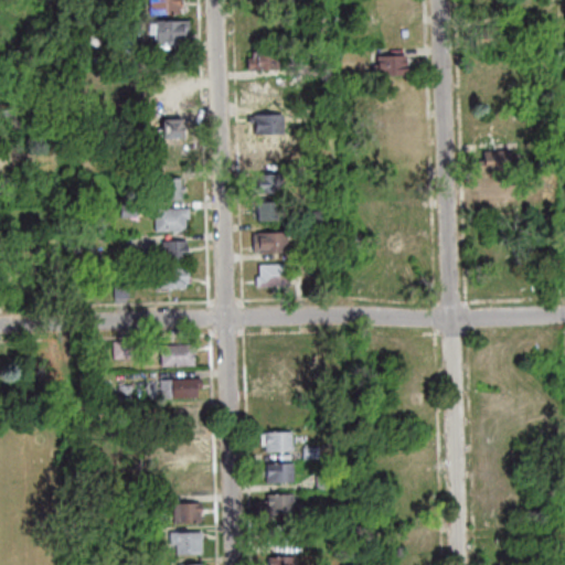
[(151,0),(181,0),(182,17),(152,18),(151,0)]
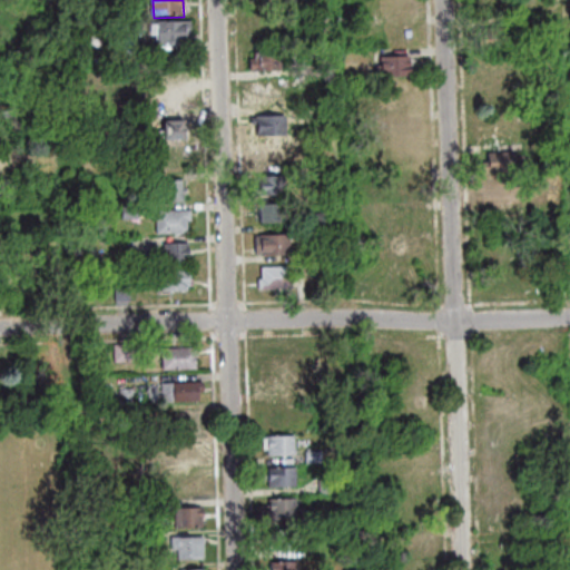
[(190,21),(192,45),(160,46),(159,22),(190,21)]
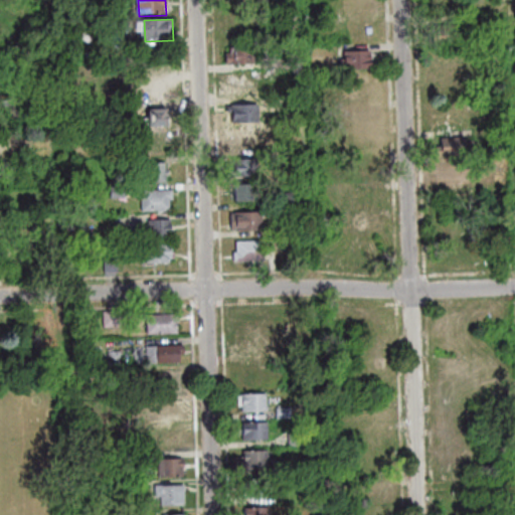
[(122,31),(123,48),(111,49),(110,32),(122,31)]
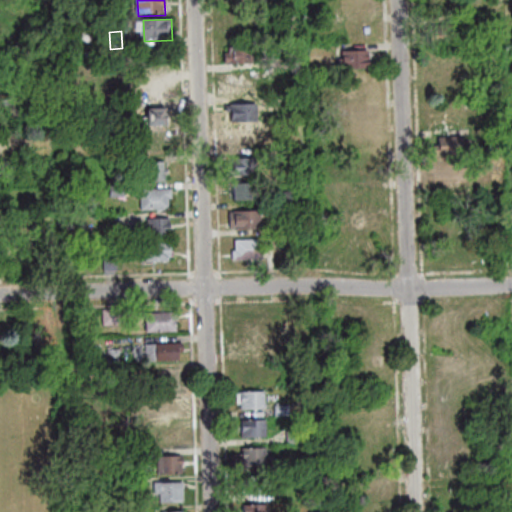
[(231,48),(253,47),(253,65),(228,66),(227,58),(232,58),(231,48)]
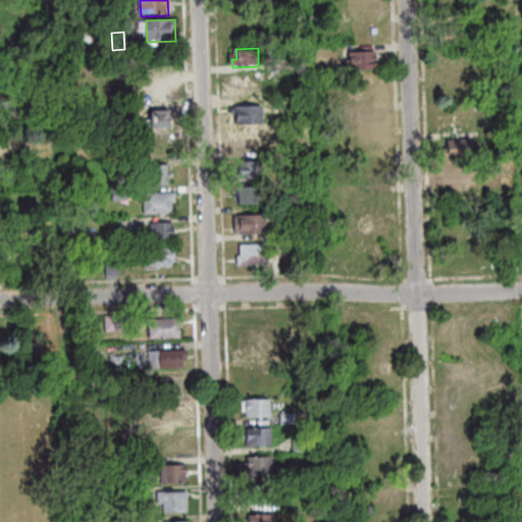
[(377,54),(378,71),(353,72),(352,55),(377,54)]
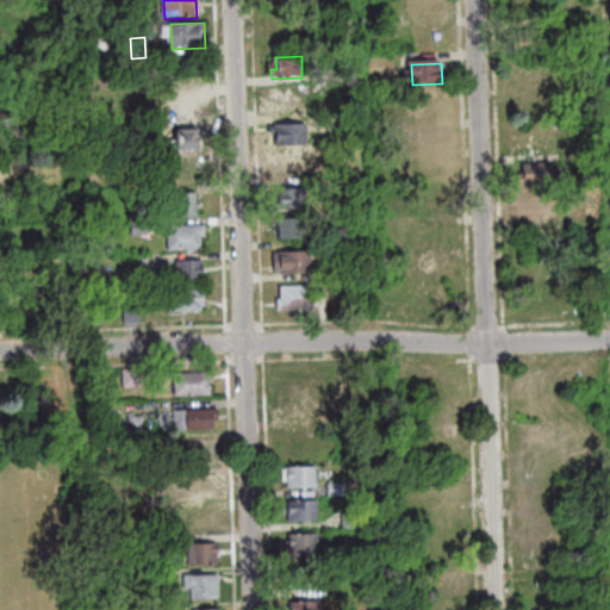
[(267,106),(309,106),(309,85),(267,85),(267,106)]
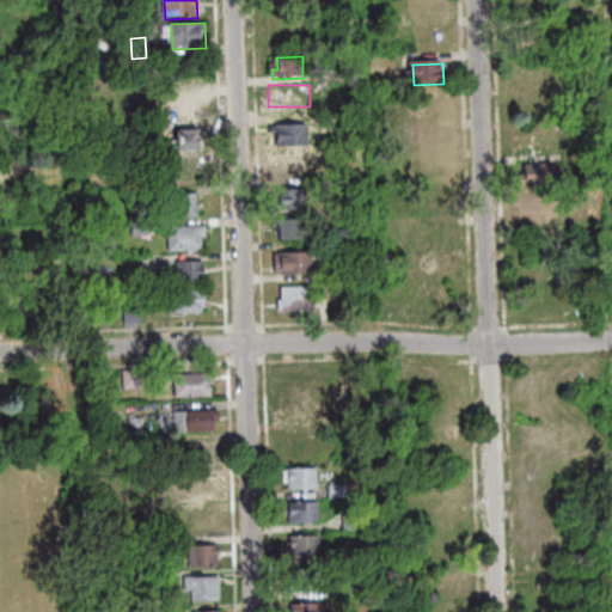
[(19,126),(2,127),(1,114),(19,114),(19,126)]
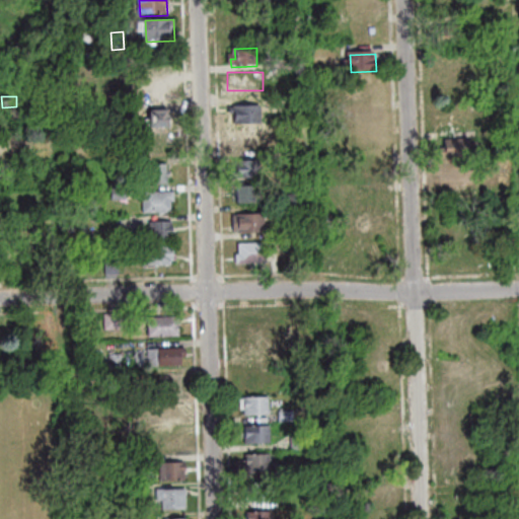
[(114,116),(113,105),(128,105),(129,115),(114,116)]
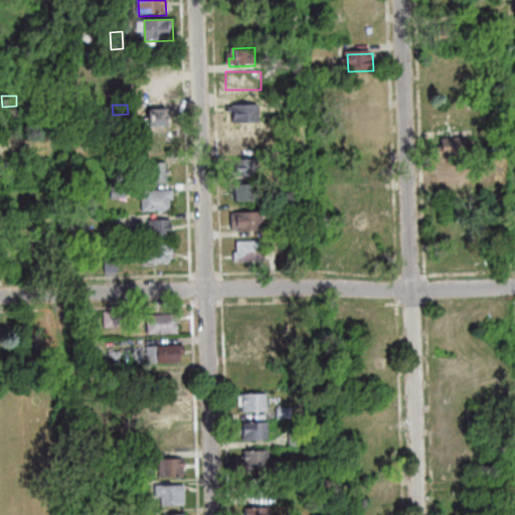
[(261,123),(235,124),(234,107),(260,106),(261,123)]
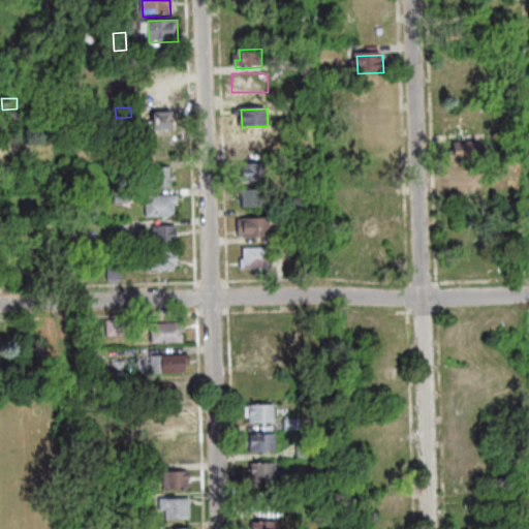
[(172,113),(172,132),(156,133),(155,114),(172,113)]
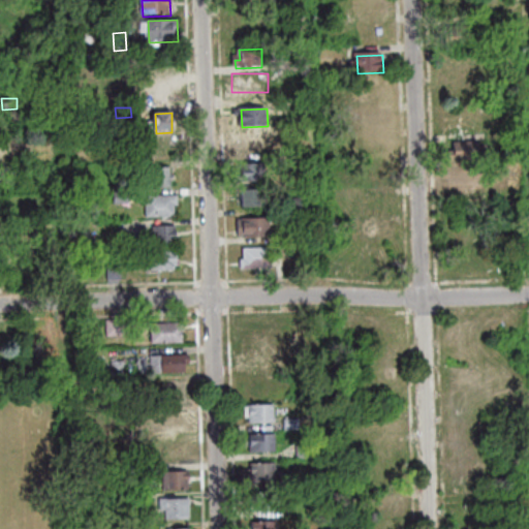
[(243,153),(242,134),(269,133),(269,152),(243,153)]
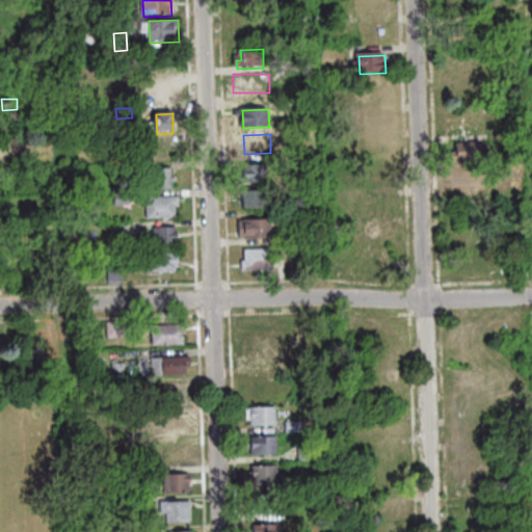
[(453,153),(458,153),(458,143),(482,143),(482,148),(490,148),(491,162),(454,163),(453,153)]
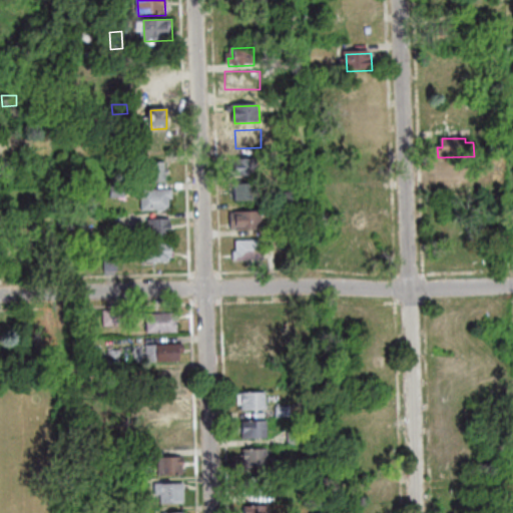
[(491,158),(504,158),(505,171),(491,171),(491,158)]
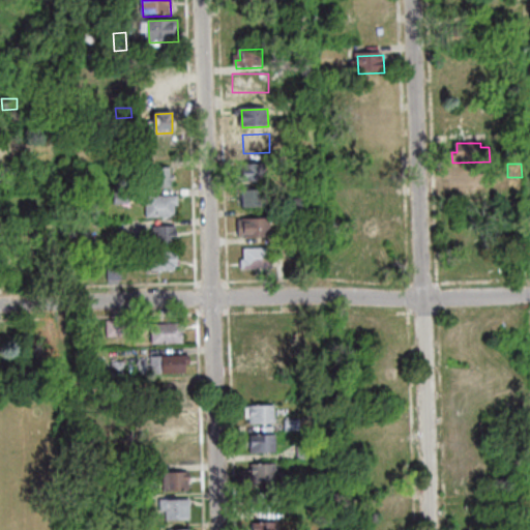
[(243,165),(265,165),(265,181),(244,182),(243,165)]
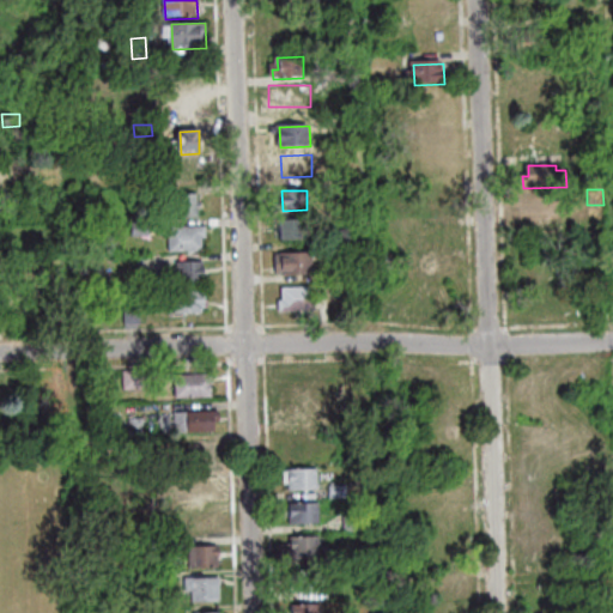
[(173,194),(199,193),(200,204),(201,202),(201,212),(200,212),(200,218),(180,218),(180,202),(174,204),(173,194)]
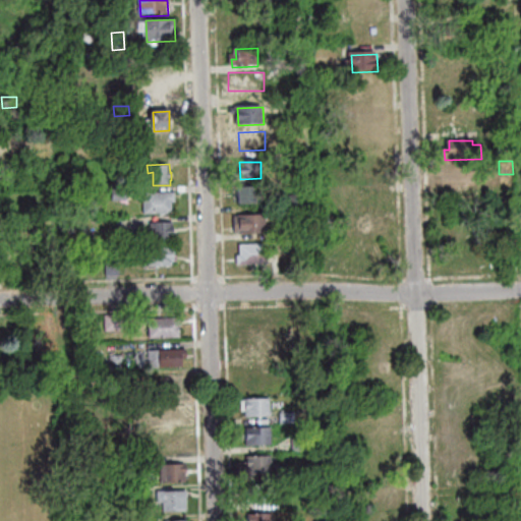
[(257,207),(241,207),(240,201),(237,201),(236,191),(240,191),(240,189),(257,188),(257,207)]
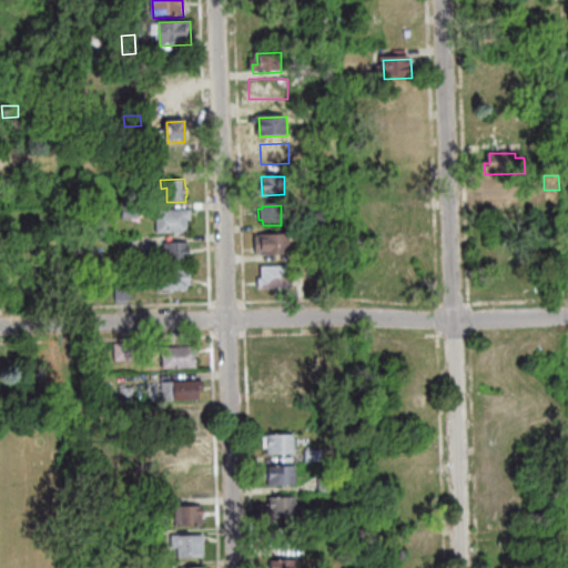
[(123,222),(123,208),(139,208),(140,221),(123,222)]
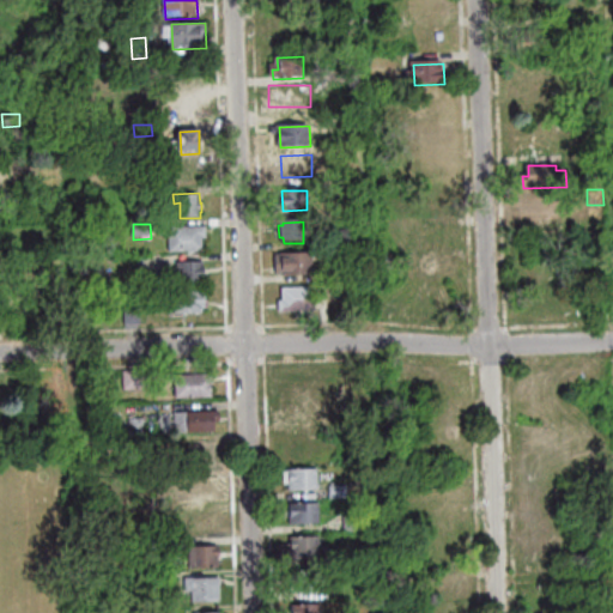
[(171,229),(207,228),(208,238),(205,238),(205,252),(173,253),(171,229)]
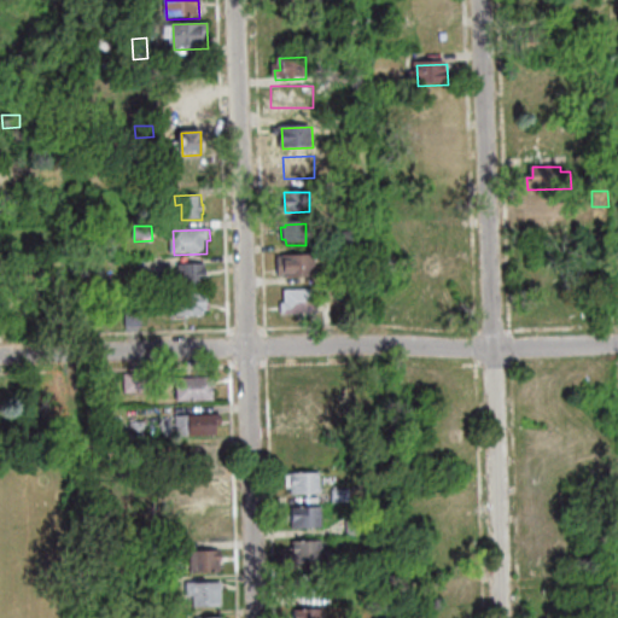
[(13,263),(0,263),(0,249),(13,249),(13,263)]
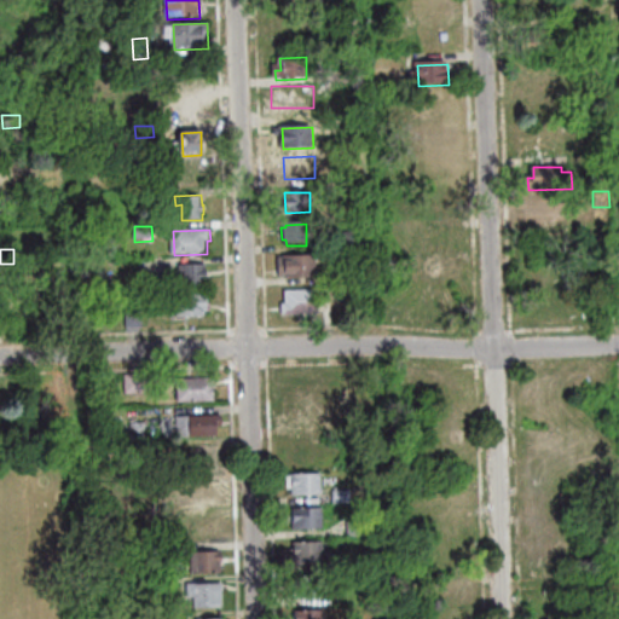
[(287,256),(316,255),(316,279),(288,279),(288,278),(281,278),(281,260),(287,260),(287,256)]
